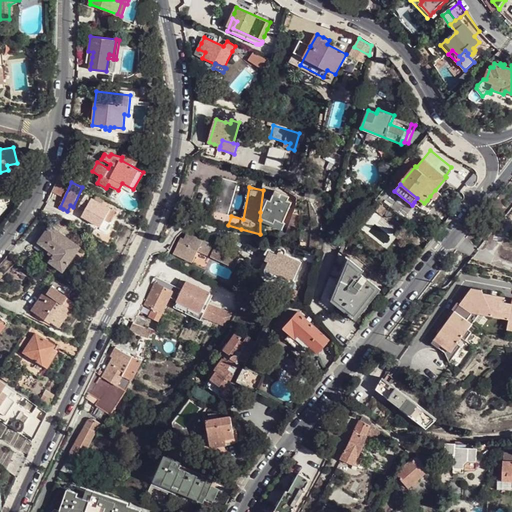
[(349,198),(362,209),(370,199),(357,189),(349,198)]
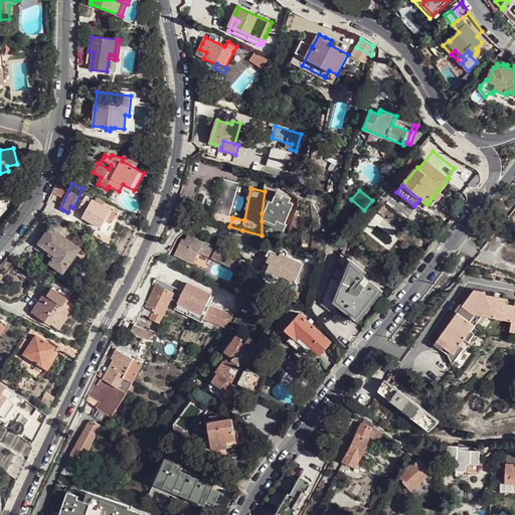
[(442,195),(438,191),(433,197),(437,201),(442,195)]
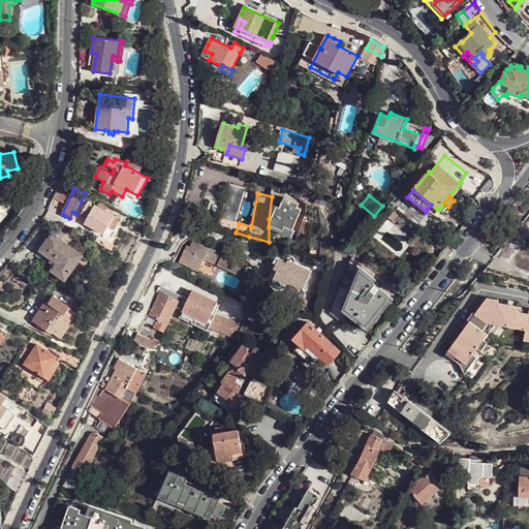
[(278,206),(270,224),(283,230),(284,226),(292,229),(302,210),(298,207),(299,204),(284,197),(280,207),(278,206)]
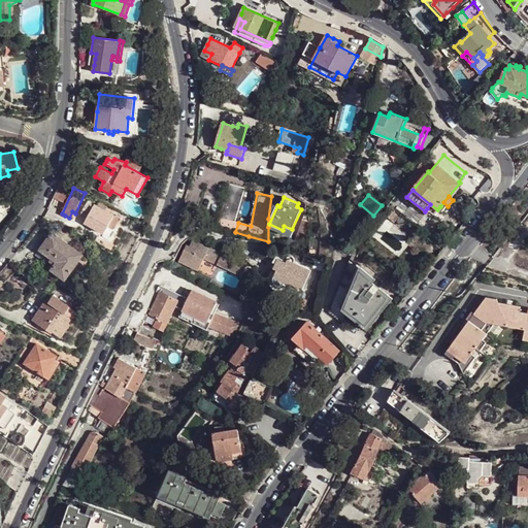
[(113,228),(119,218),(88,201),(81,213),(88,218),(85,223),(104,233),(108,226),(113,228)]
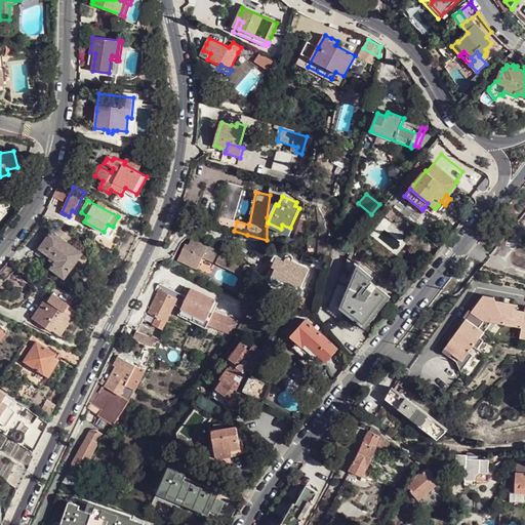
[(435,208),(428,203),(425,207),(432,213),(435,208)]
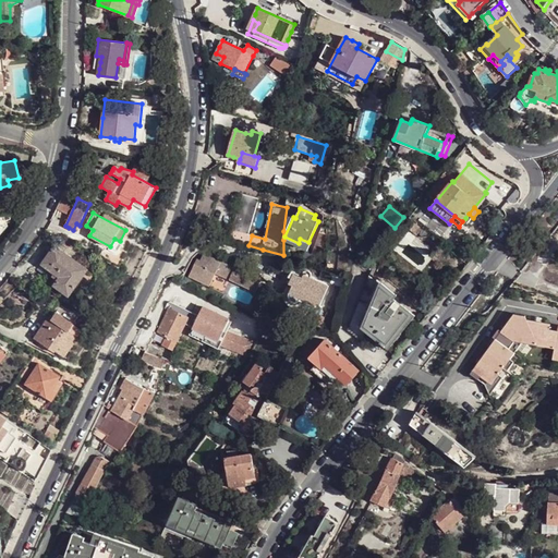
[(250,234),(233,230),(231,235),(230,241),(249,245),(252,235),(250,234)]
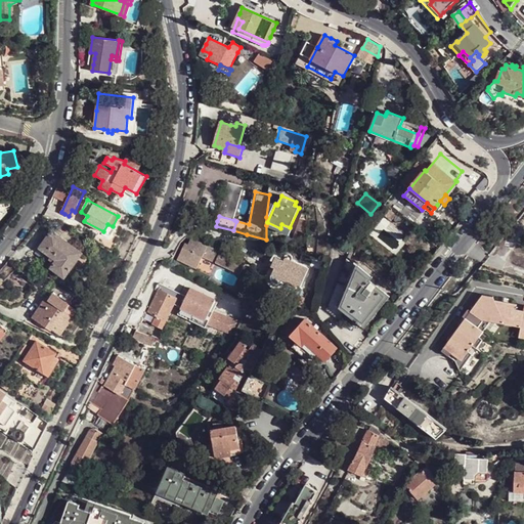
[(300,219),(294,237),(307,241),(307,221),(300,219)]
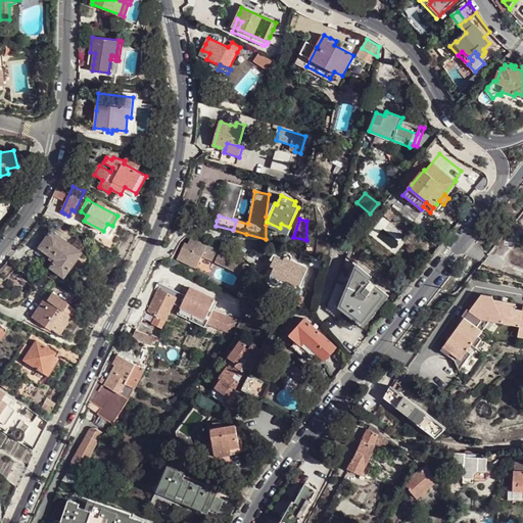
[(267,222),(266,225),(288,235),(291,228),(289,227),(281,224),(280,228),(267,222)]
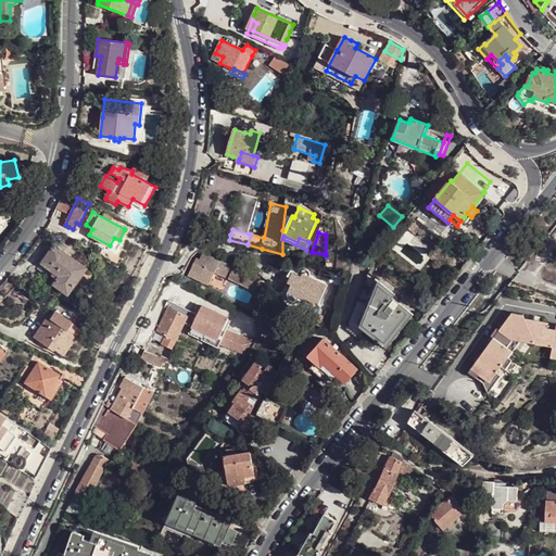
[(40,263),(51,272),(59,277),(53,283),(67,293),(78,302),(96,276),(86,267),(63,251),(53,244),(47,254),(40,263)]
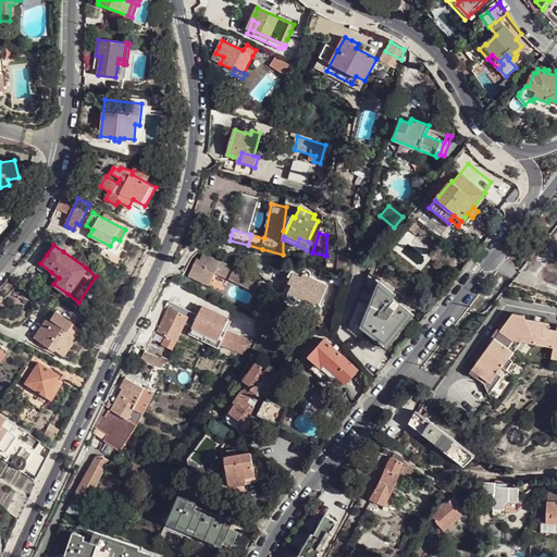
[(260,280),(203,252),(200,260),(197,259),(193,268),(189,275),(210,285),(215,273),(255,292),(260,280)]
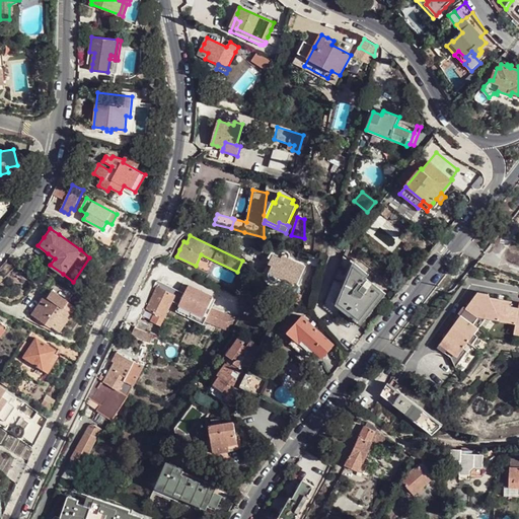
[(45,258),(48,253),(38,245),(34,251),(45,258)]
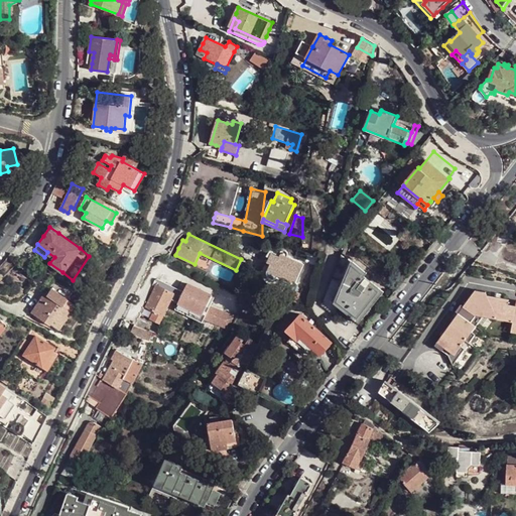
[(268,261),(266,261),(262,271),(262,273),(262,275),(263,277),(264,279),(265,279),(267,277),(269,279),(271,280),(273,280),(274,280),(278,279),(280,277),(296,284),(304,264),(281,253),(280,256),(271,253),(268,261)]
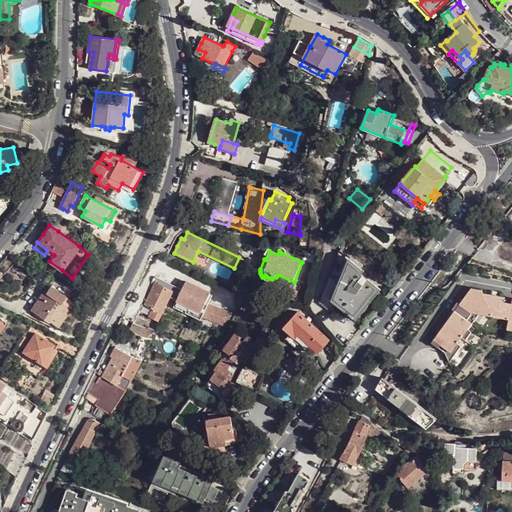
[(373,293),(377,295),(379,292),(381,290),(362,274),(365,271),(340,251),(336,261),(333,270),(323,294),(320,304),(328,310),(332,301),(340,307),(353,318),(365,303),(373,293)]
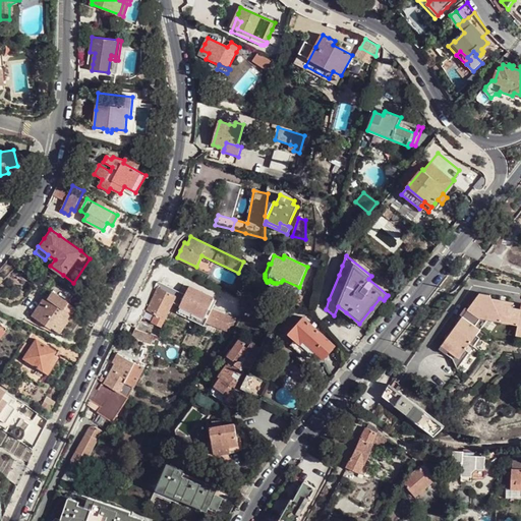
[(170,268),(164,266),(161,274),(167,276),(170,268)]
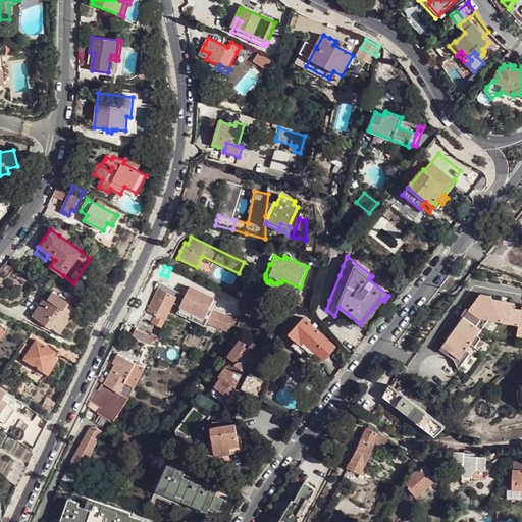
[(193,281),(195,277),(183,272),(179,280),(186,283),(187,282),(192,284),(193,281)]
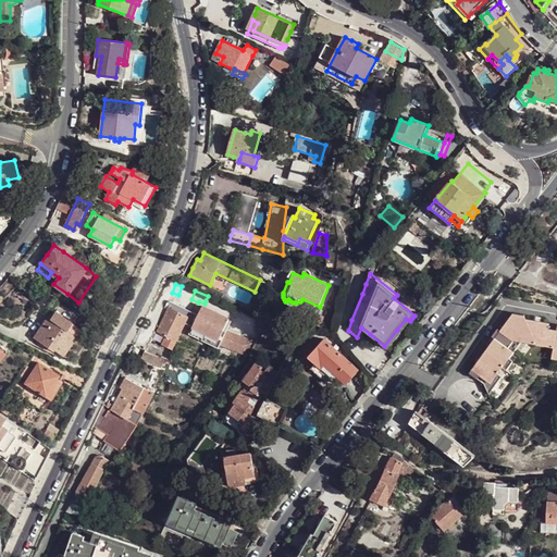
[(252,317),(260,320),(269,297),(262,295),(252,317)]
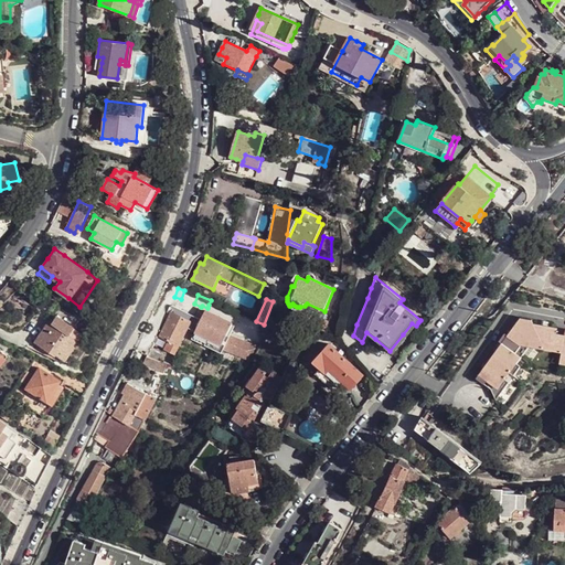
[(240,319),(242,315),(211,300),(209,305),(240,319)]
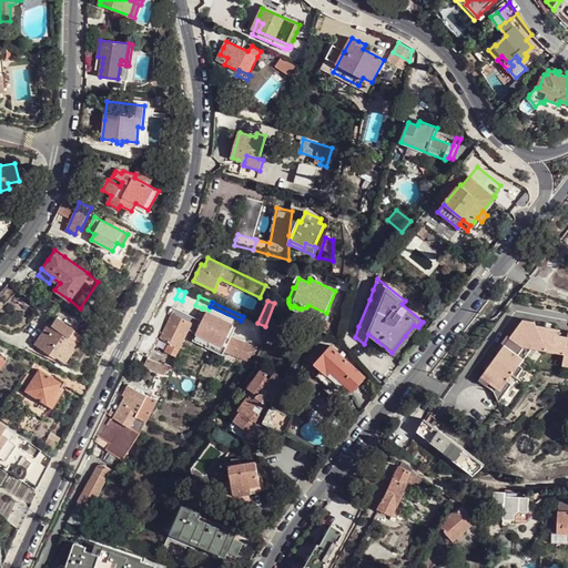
[(191,340),(221,353),(234,323),(204,310),(191,340)]
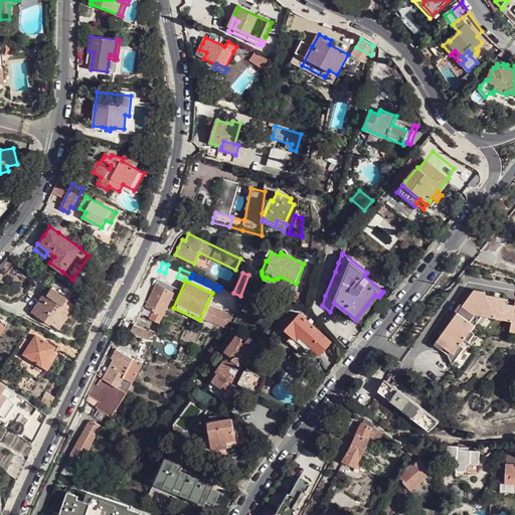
[(174,294),(156,285),(146,307),(150,309),(154,311),(151,318),(160,323),(174,294)]
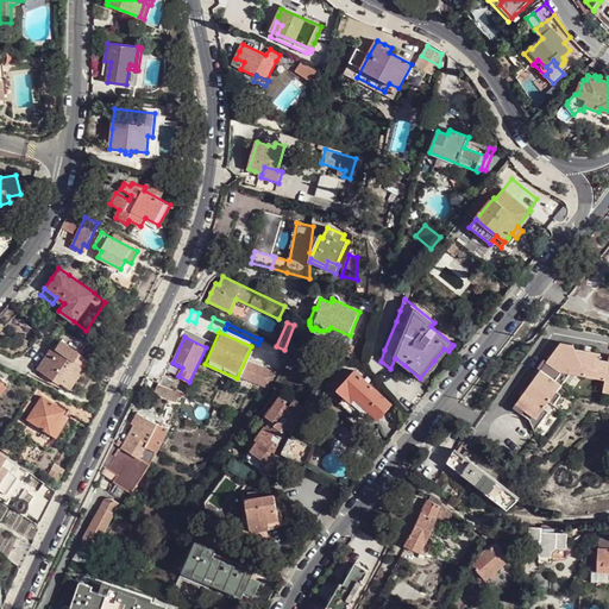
[(272,345),(268,341),(261,339),(258,344),(256,349),(269,353),(272,345)]
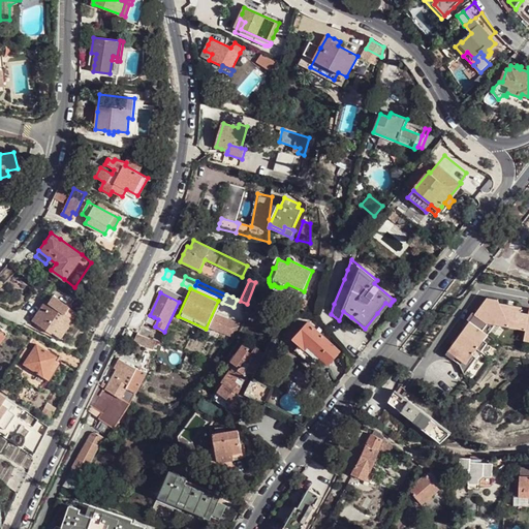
[(64,314),(68,306),(53,296),(48,302),(44,301),(37,313),(29,325),(35,330),(36,329),(50,335),(52,332),(60,338),(71,319),(64,314)]
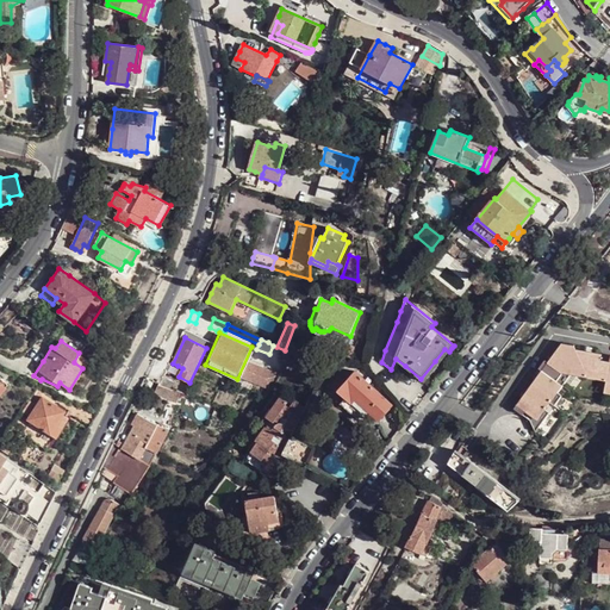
[(571,374),(576,350),(559,347),(551,359),(547,358),(533,377),(536,379),(539,381),(536,384),(534,381),(516,406),(533,418),(529,422),(536,433),(551,412),(546,410),(551,403),(555,406),(562,396),(558,392),(564,386),(556,381),(565,371),(571,374)]
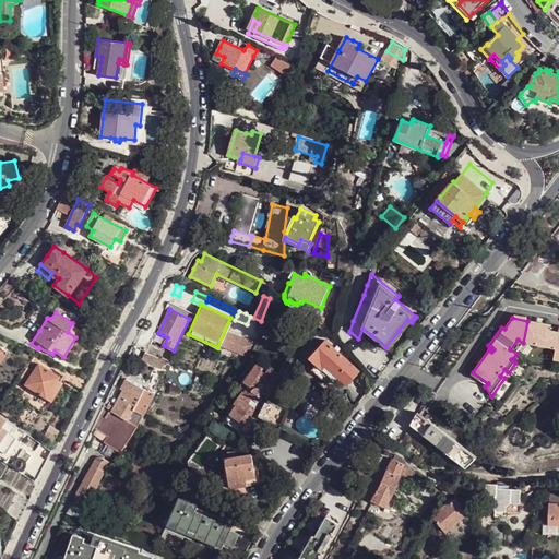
[(402,334),(412,322),(407,320),(399,331),(402,334)]
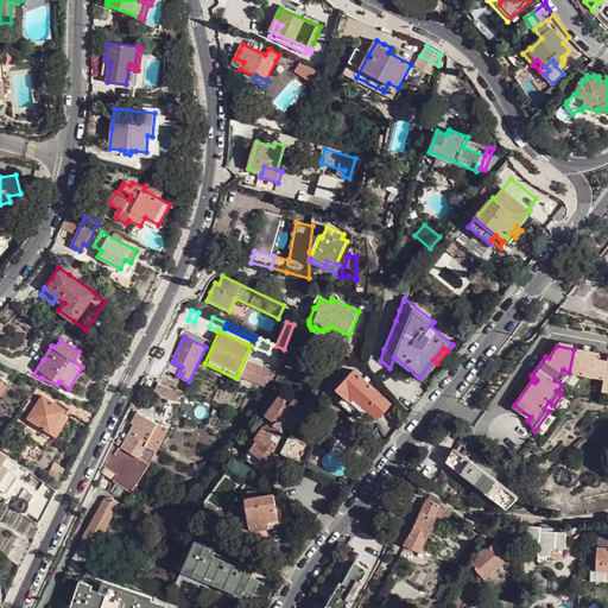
[(600,353),(574,349),(569,373),(595,378),(599,360),(600,353)]
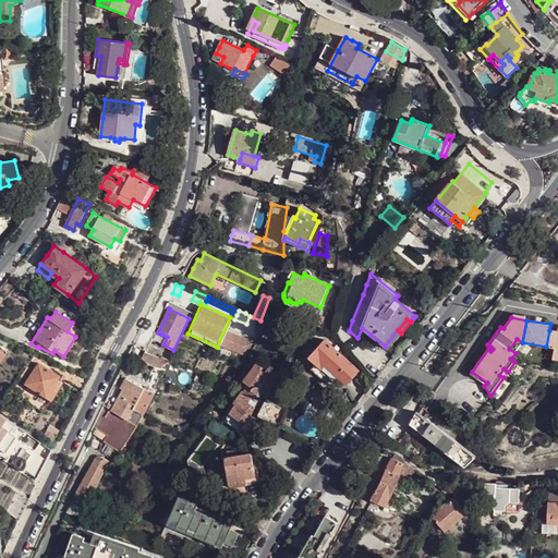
[(81,329),(72,323),(68,331),(75,337),(81,329)]
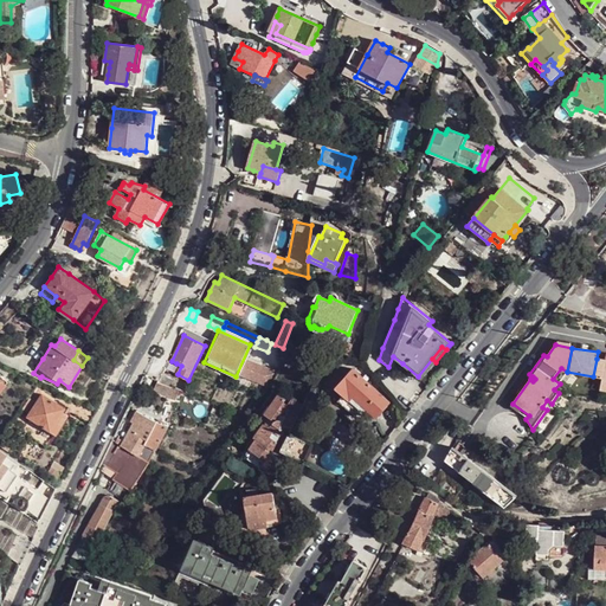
[(605,356),(605,360),(597,359),(593,376),(603,379),(600,389),(605,391),(605,356)]
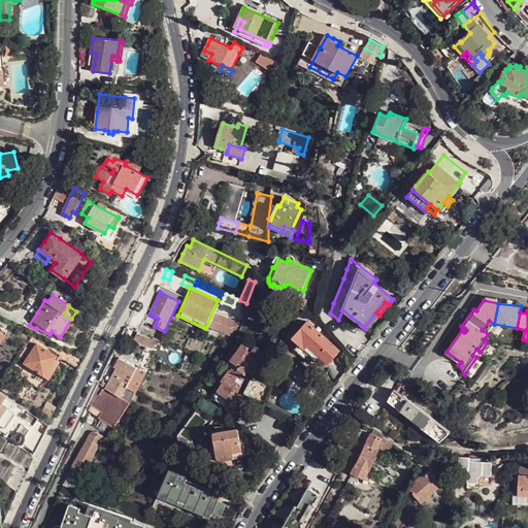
[(380,316),(376,312),(364,328),(367,330),(380,316)]
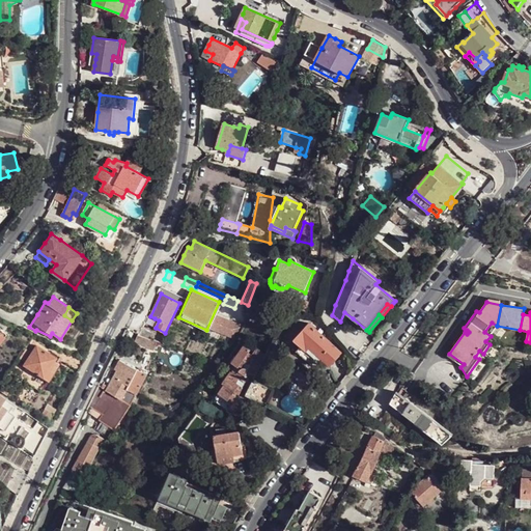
[(238,338),(241,323),(215,316),(211,332),(238,338)]
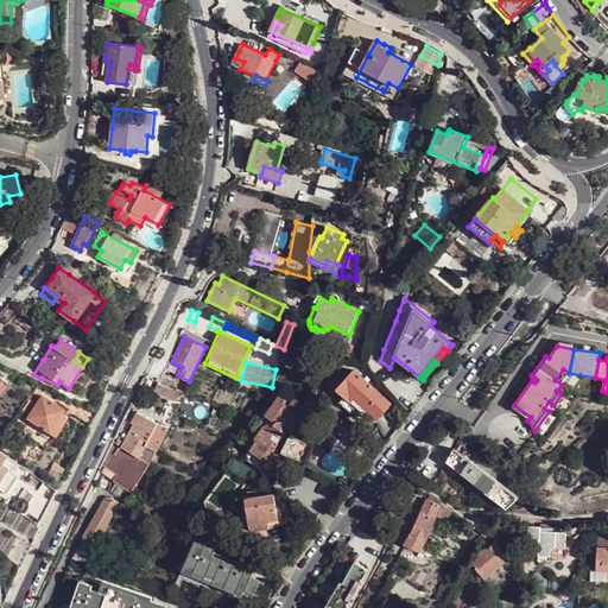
[(379,400),(343,369),(327,388),(334,394),(328,400),(335,406),(337,403),(352,415),(356,409),(366,416),(372,409),(379,400)]
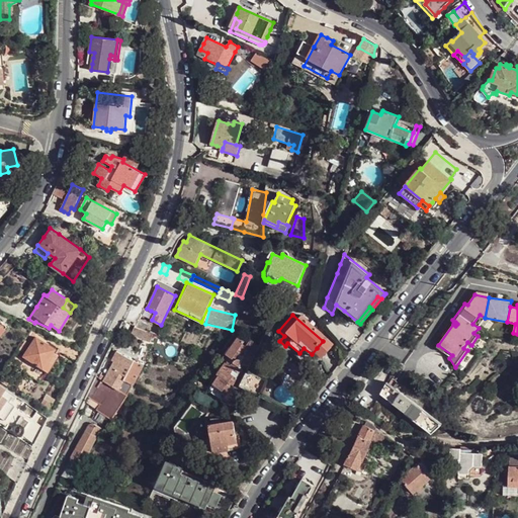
[(479,328),(485,318),(480,315),(472,324),(479,328)]
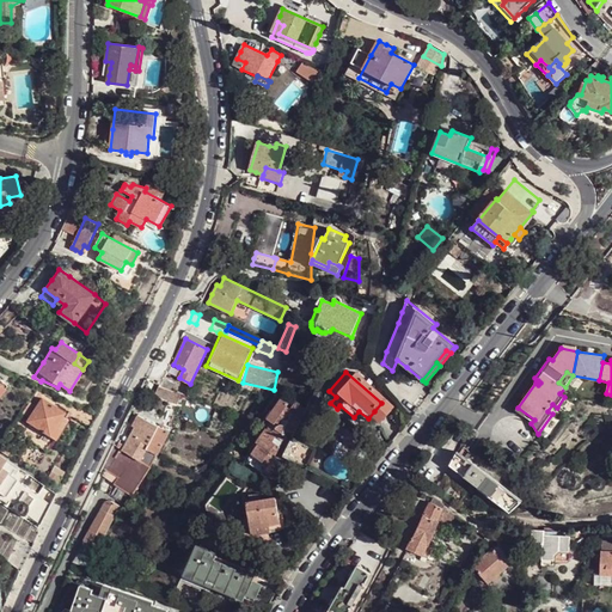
[(159,385),(173,390),(177,383),(163,377),(159,385)]
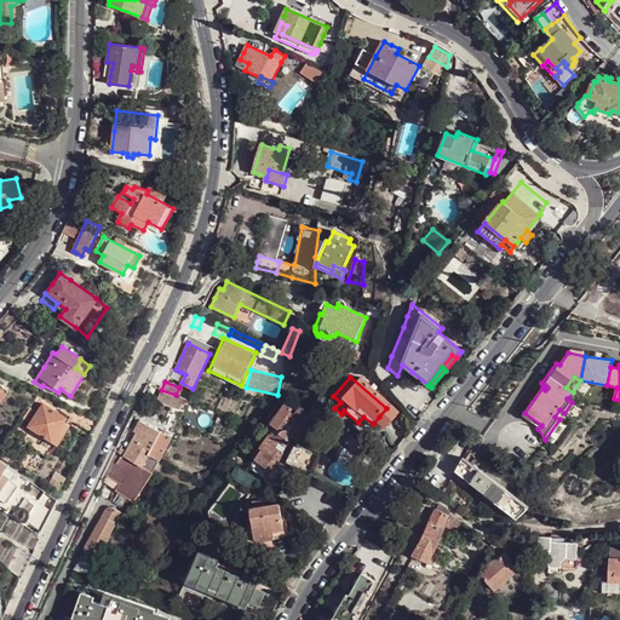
[(156,401),(161,390),(148,385),(143,395),(156,401)]
